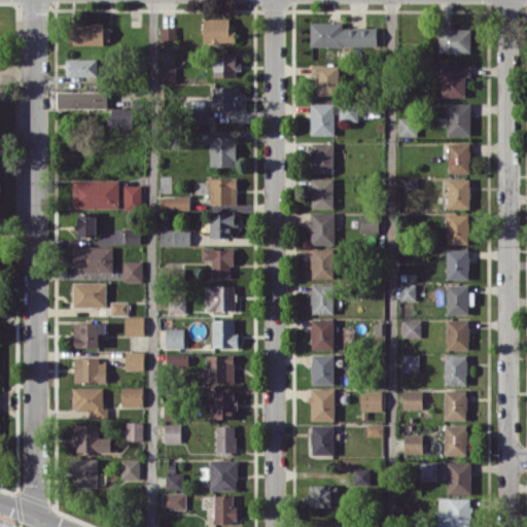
[(230,18),(203,18),(203,42),(235,43),(236,29),(230,29),(230,18)]
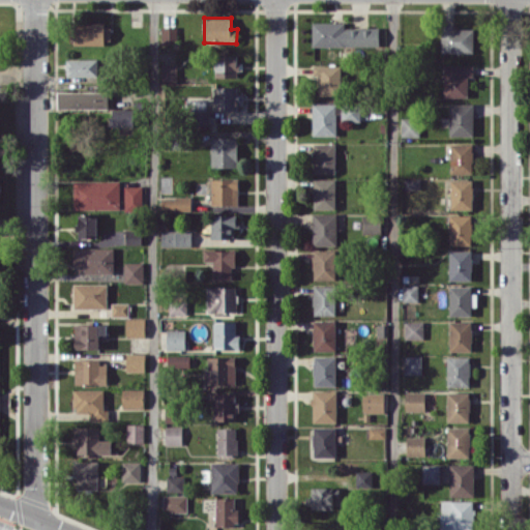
[(345,22),(312,22),(313,47),(380,46),(379,27),(345,28),(345,22)]
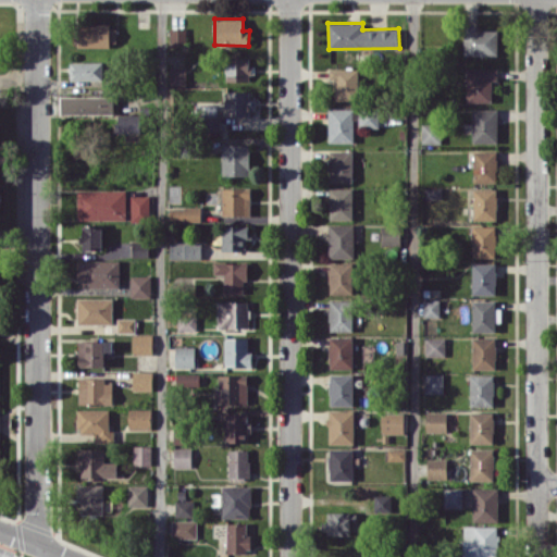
[(463,54),(497,56),(498,29),(477,29),(477,24),(463,23),(463,54)]
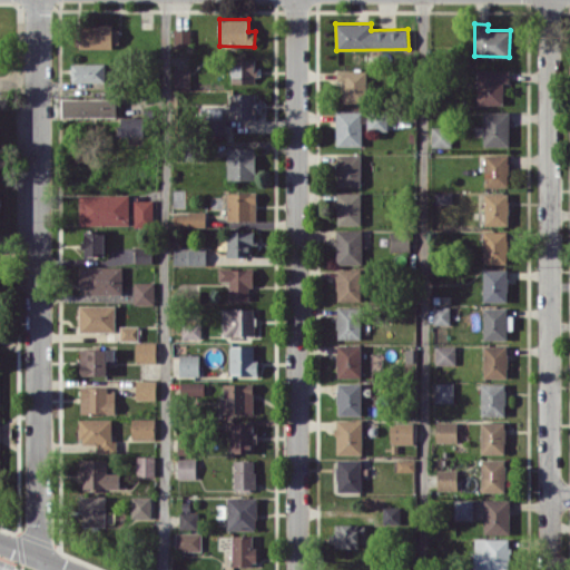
[(80,25),(80,47),(117,48),(117,25),(80,25)]
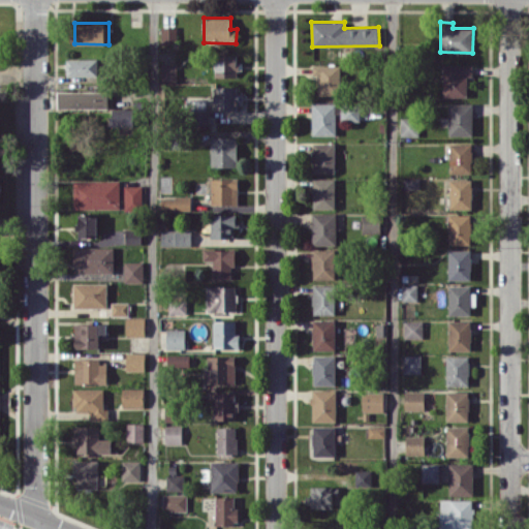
[(161,43),(178,42),(177,26),(161,27),(161,43)]
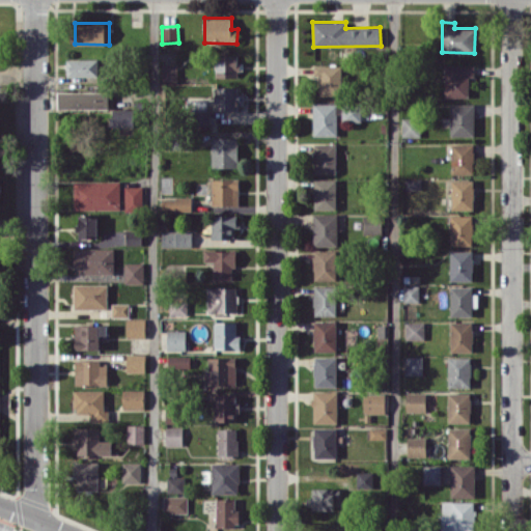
[(239,55),(216,55),(217,78),(239,77),(239,55)]
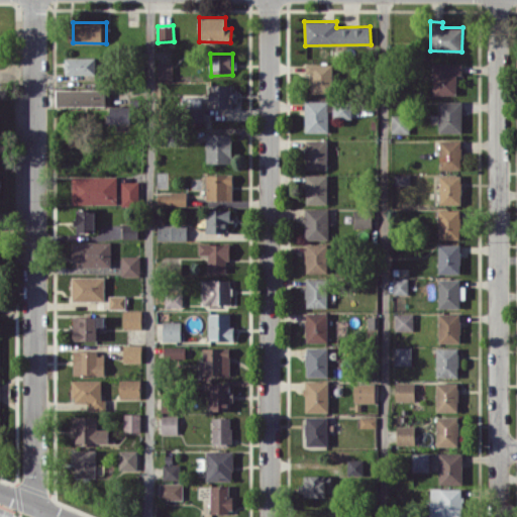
[(96,58),(65,58),(65,75),(96,74),(96,58)]
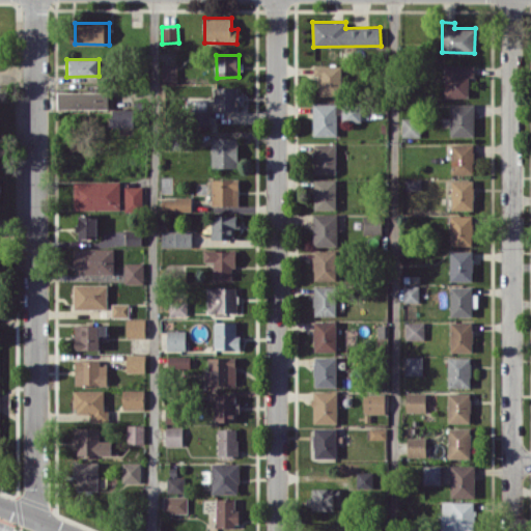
[(445,98),(469,96),(469,77),(474,76),(474,64),(445,65),(445,98)]
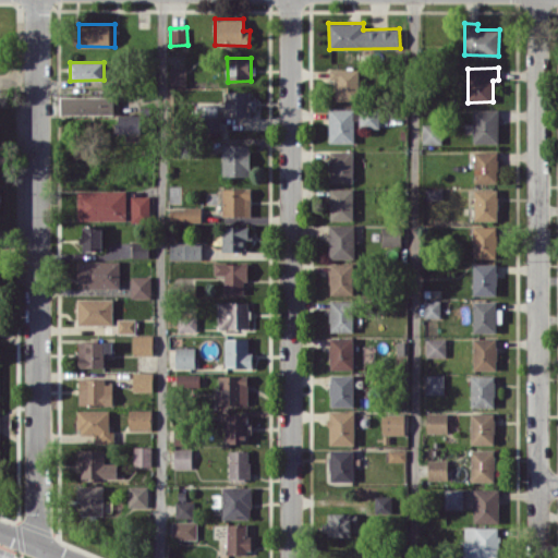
[(170,86),(185,86),(185,69),(170,69),(170,86)]
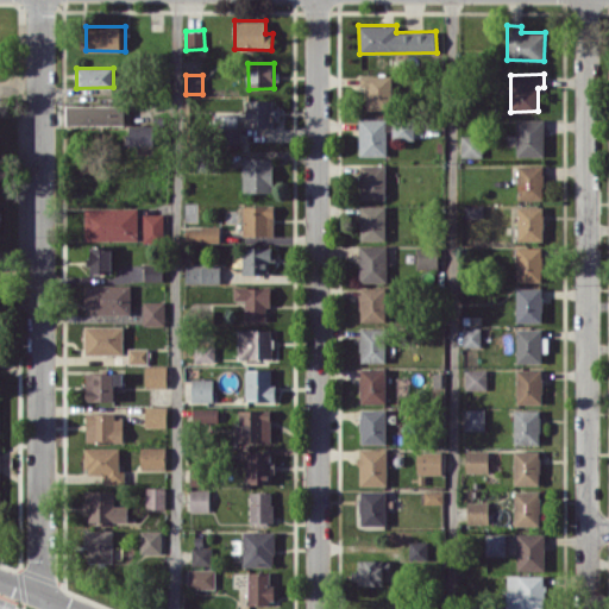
[(391,75),(359,75),(359,86),(366,86),(366,110),(393,110),(391,75)]
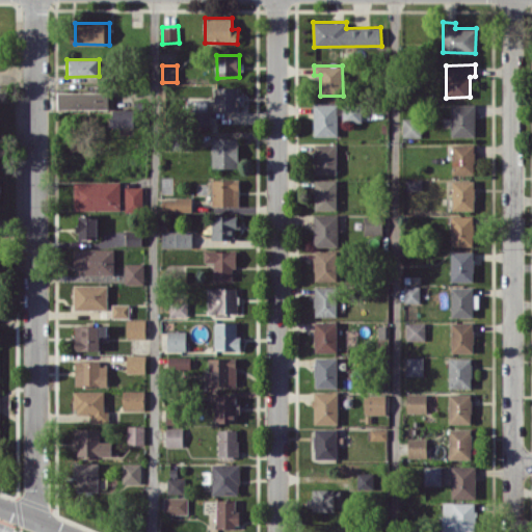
[(215,110),(239,110),(239,87),(215,87),(215,110)]
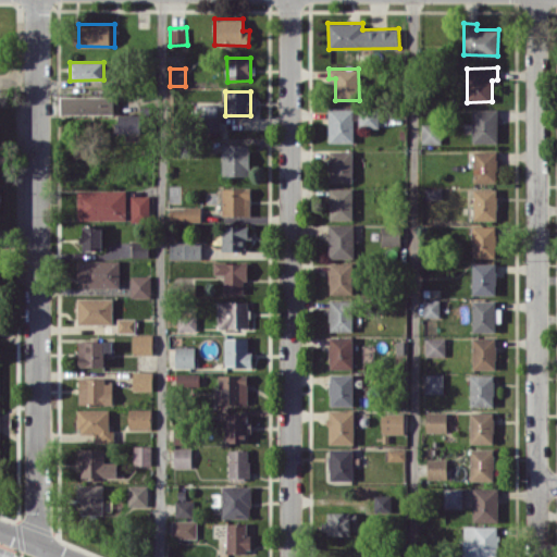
[(61,96),(61,114),(114,113),(114,96),(61,96)]
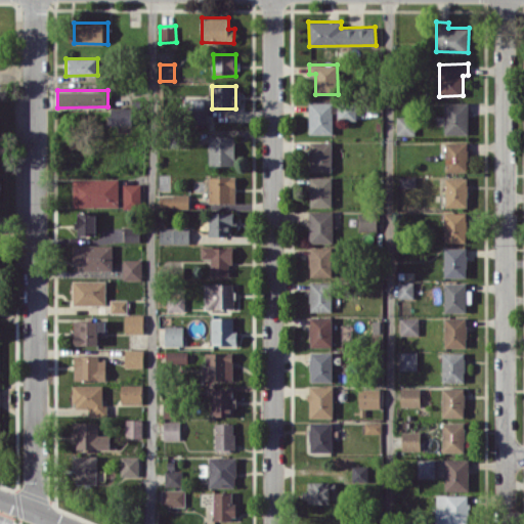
[(206,98),(185,98),(185,108),(191,108),(190,122),(205,122),(206,98)]
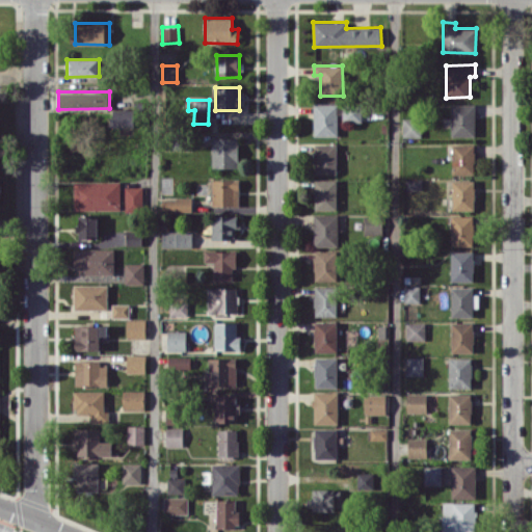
[(338,136),(338,103),(313,104),(314,136),(338,136)]
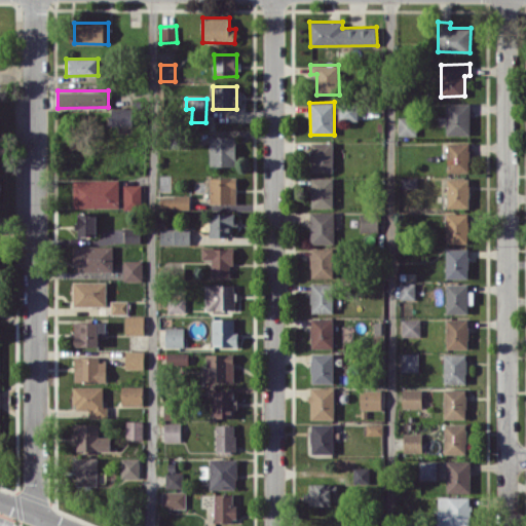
[(446,135),(470,135),(471,103),(446,102),(446,135)]
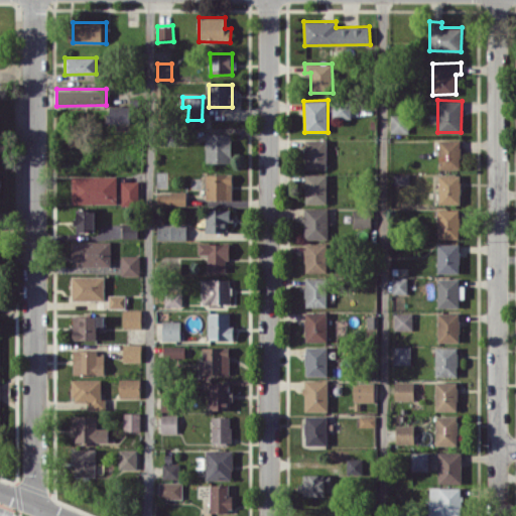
[(352,103),(333,102),(333,117),(352,118),(352,103)]
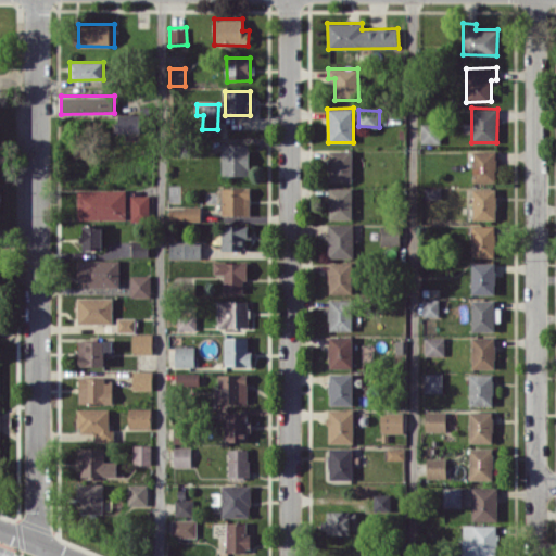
[(140,114),(118,114),(118,133),(140,131),(140,114)]
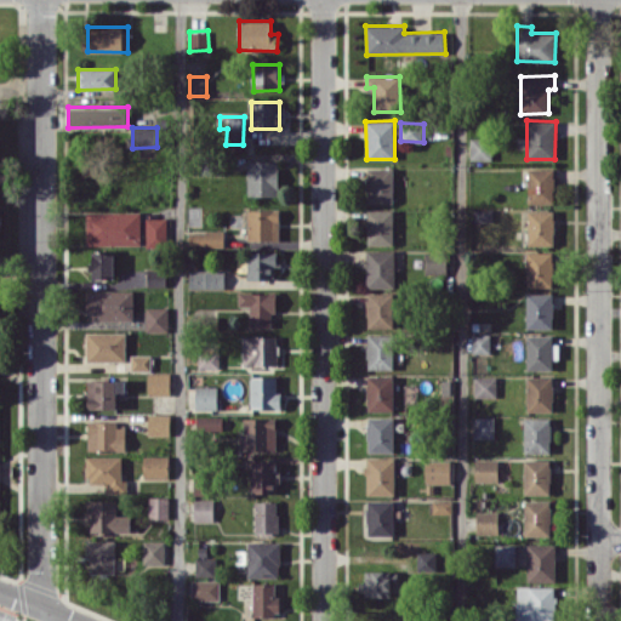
[(471,160),(491,159),(491,137),(471,138),(471,160)]
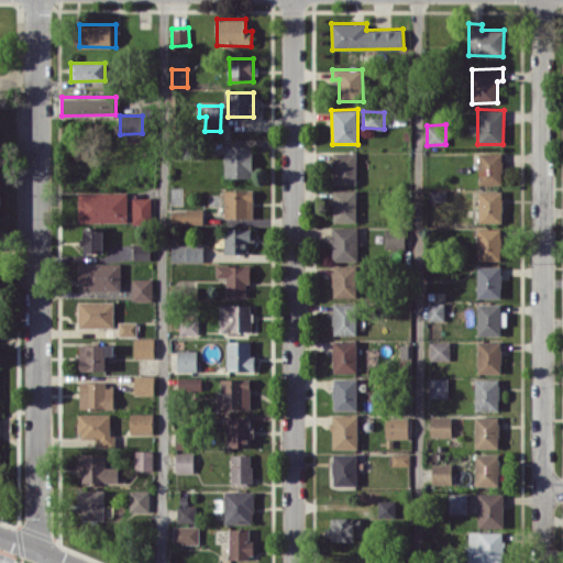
[(252,146),(224,146),(224,177),(253,177),(252,146)]
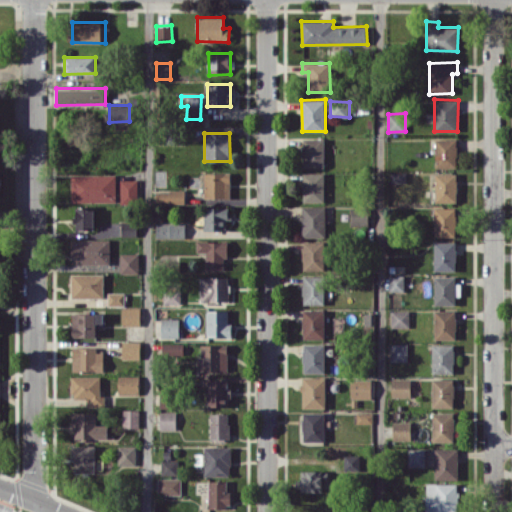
[(324,167),(324,138),(303,138),(302,167),(324,167)]
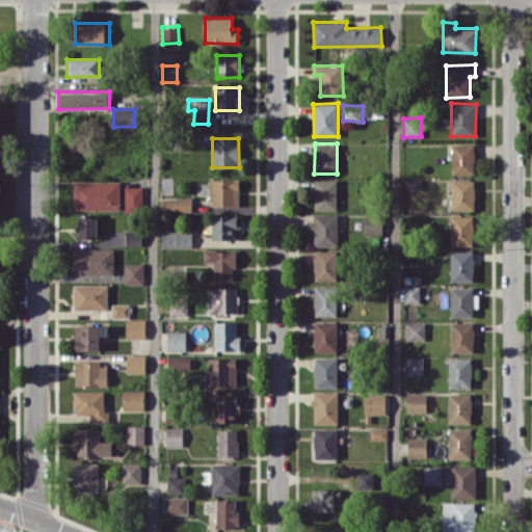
[(452,174),(474,174),(474,143),(452,144),(452,174)]
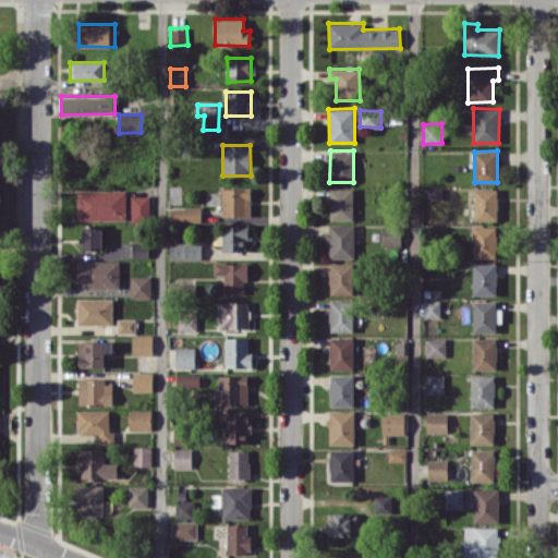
[(222,216),(251,216),(251,187),(221,187),(222,216)]
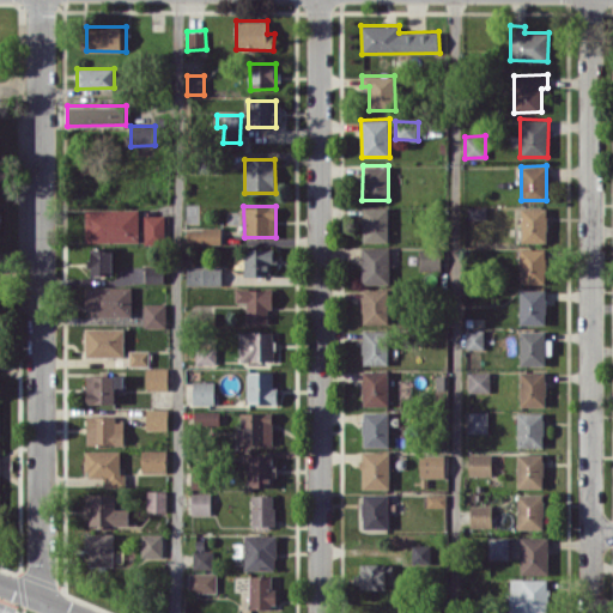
[(388,207),(363,206),(362,242),(388,242),(388,207)]
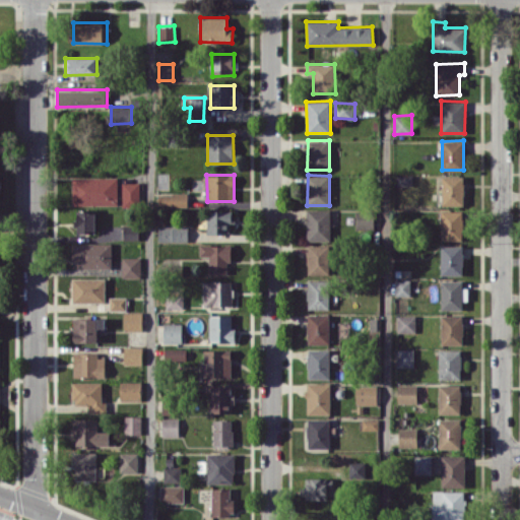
[(412,176),(397,175),(397,185),(412,185),(412,176)]
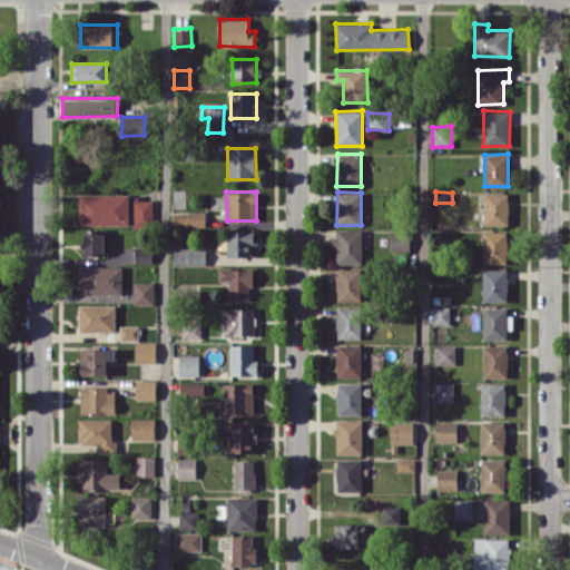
[(484,193),(484,225),(509,225),(508,192),(484,193)]
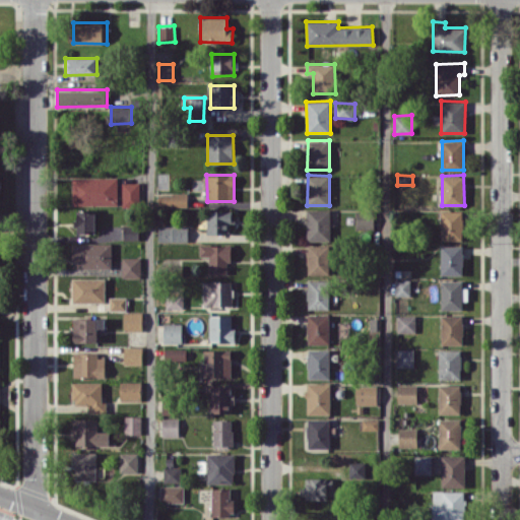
[(117,177),(72,178),(73,205),(118,204),(117,177)]
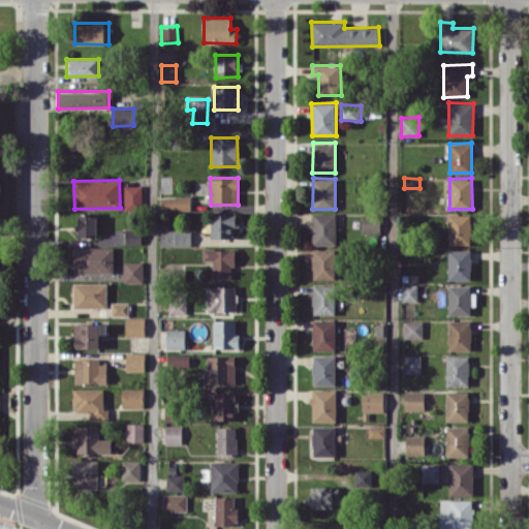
[(124,210),(143,210),(142,185),(123,186),(124,210)]
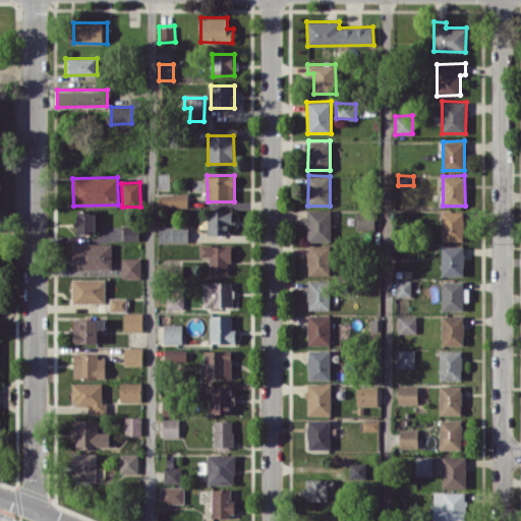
[(187,193),(158,193),(159,208),(187,208),(187,193)]
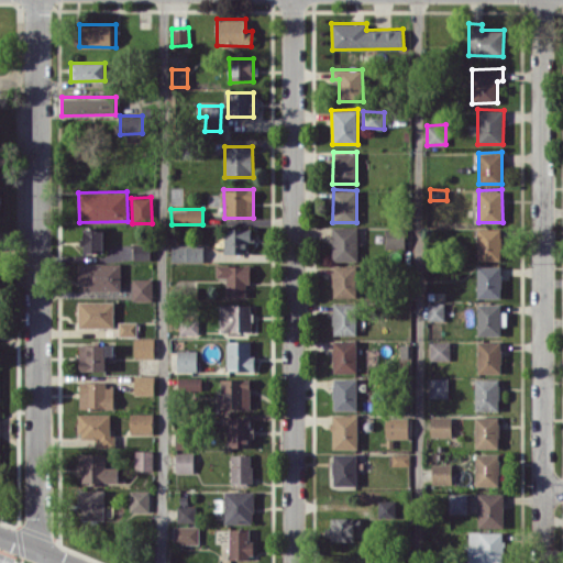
[(357,261),(357,227),(331,227),(331,261),(357,261)]
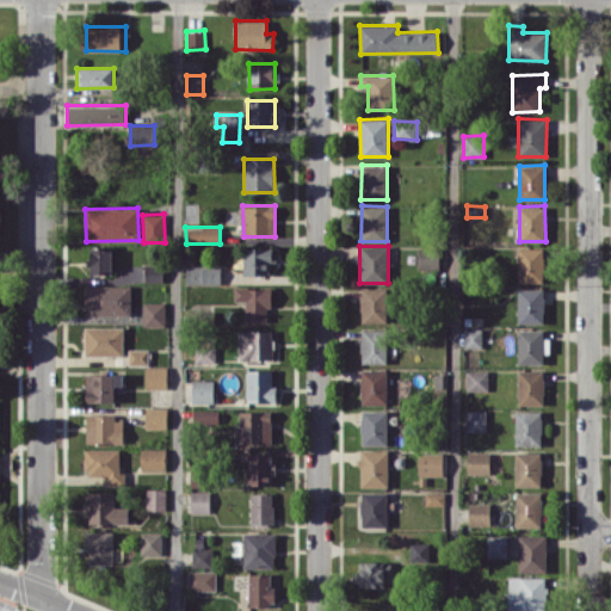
[(439,270),(439,246),(417,247),(418,270),(439,270)]
